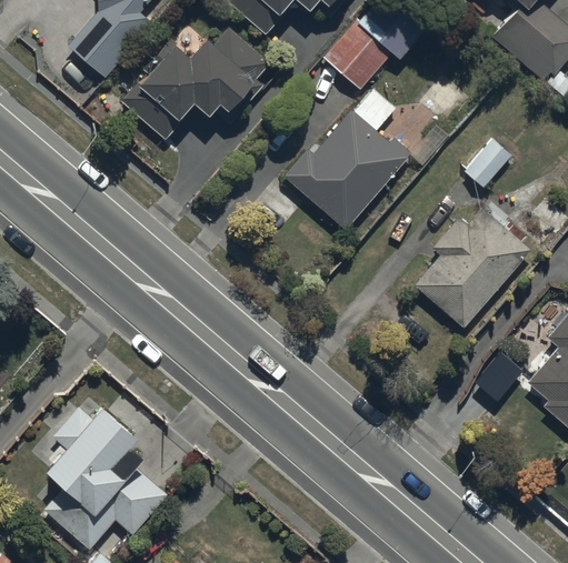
[(97,0),(98,11),(68,44),(106,77),(151,21),(141,13),(152,0),(97,0)]
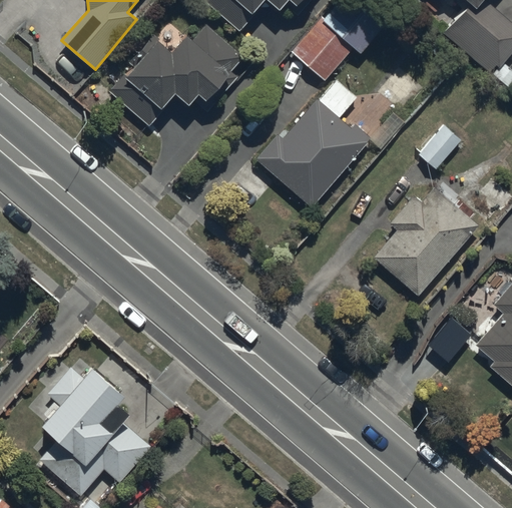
[(206,0),(239,29),(265,1),(279,13),(288,1),(293,6),(290,10),(296,16),(310,0),(206,0)]
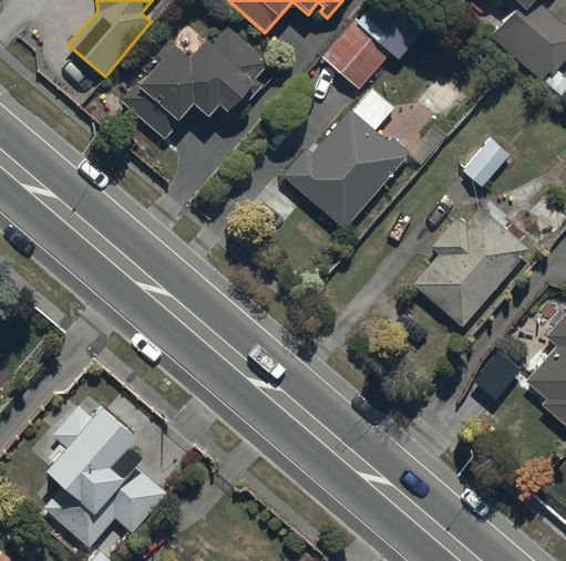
[(356,17),(323,55),(359,87),(390,53),(398,60),(440,13),(425,0),(371,0),(362,10),(364,12),(359,19),(356,17)]
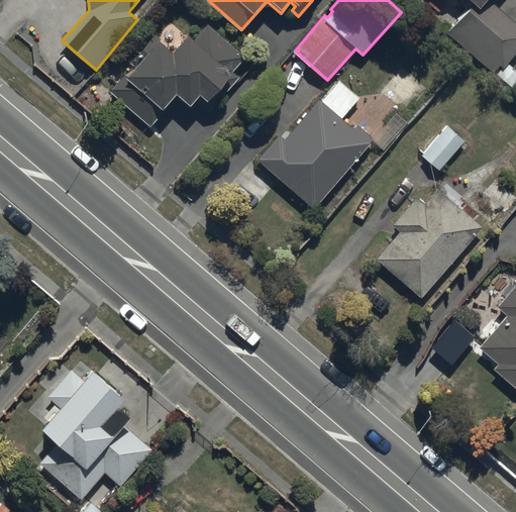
[(459,0),(468,6),(447,31),(501,74),(515,54),(515,21),(490,1),(491,0),(459,0)]
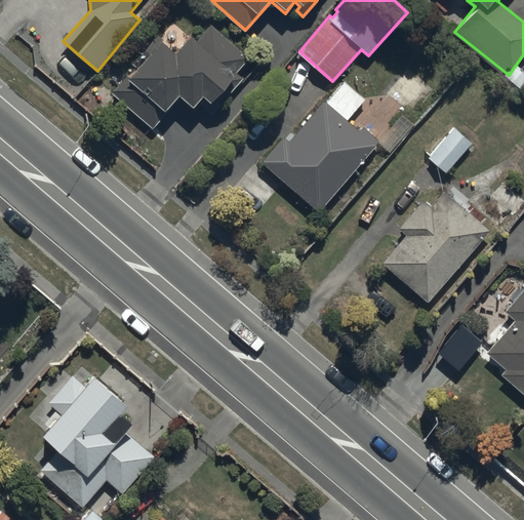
[(128,74),(113,92),(153,128),(178,100),(192,112),(202,100),(211,109),(238,79),(232,74),(248,55),(211,23),(195,42),(191,38),(175,56),(162,45),(166,41),(158,34),(140,53),(148,60),(132,77),(128,74)]
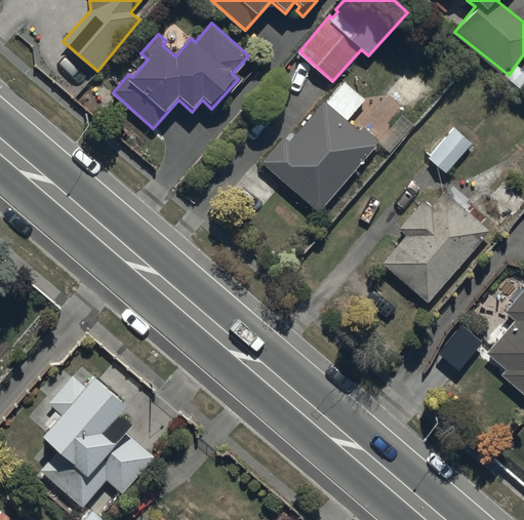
[(284,135),(260,162),(319,212),(377,146),(375,145),(378,141),(363,127),(360,130),(348,120),(366,98),(344,79),(290,141),(284,135)]
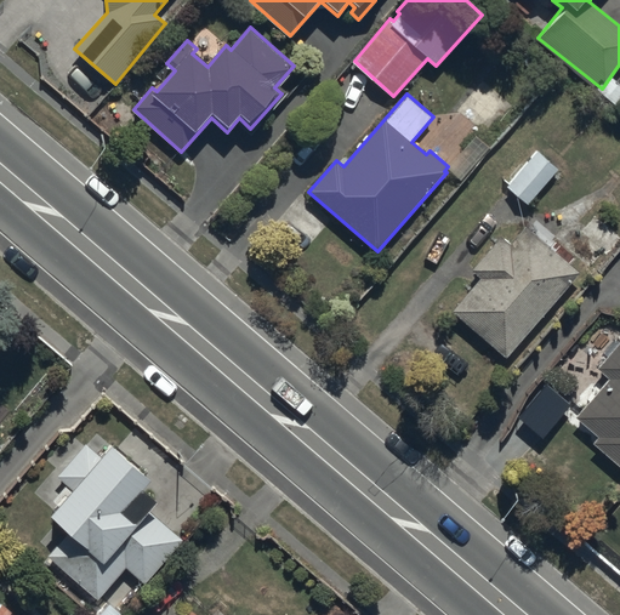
[(476,279),(449,312),(506,359),(579,271),(570,265),(576,257),(555,239),(549,246),(524,226),(512,240),(501,232),(468,272),(476,279)]
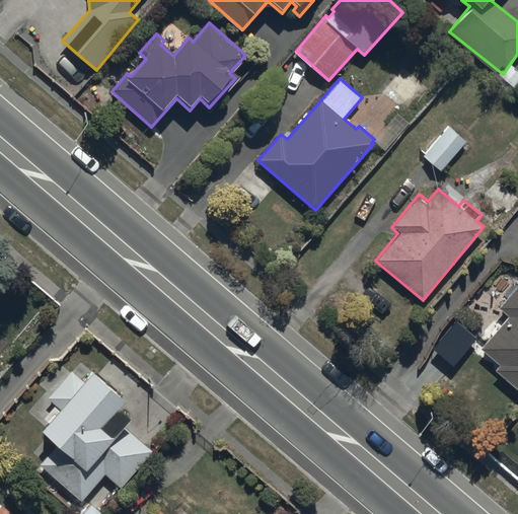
[(508,316),(478,351),(498,368),(495,371),(517,390),(517,286),(499,308),(508,316)]
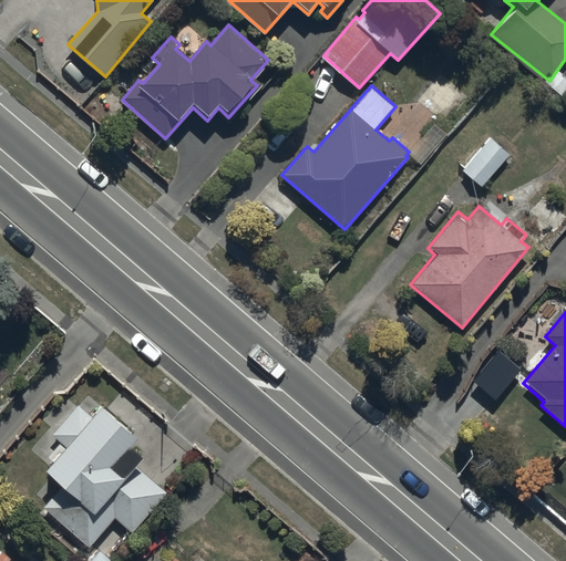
[(68,466),(43,494),(89,533),(113,505),(130,519),(165,478),(131,448),(143,435),(129,423),(136,414),(101,383),(86,398),(79,392),(52,422),(59,427),(43,446),(68,466)]
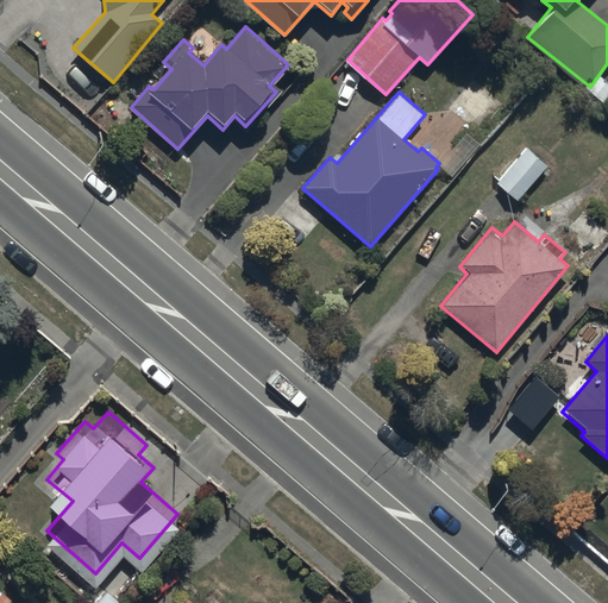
[(0,602),(38,602),(0,571),(0,602)]
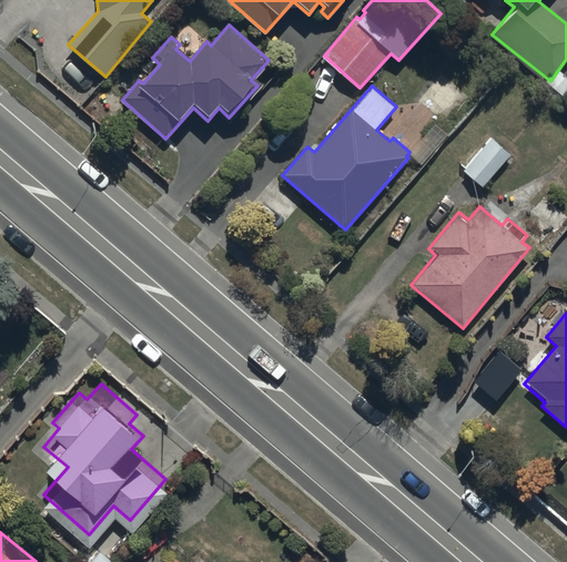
[(164,561),(158,555),(151,561),(240,561),(225,549),(219,555),(199,538),(181,558),(175,553),(168,561),(164,561)]
